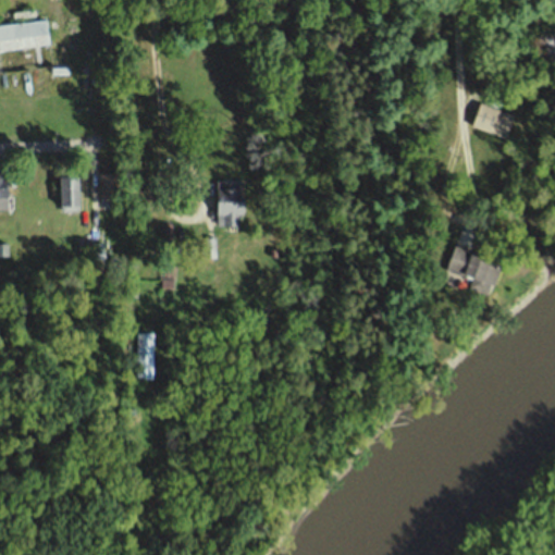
[(0,26),(0,52),(54,48),(52,21),(0,26)]
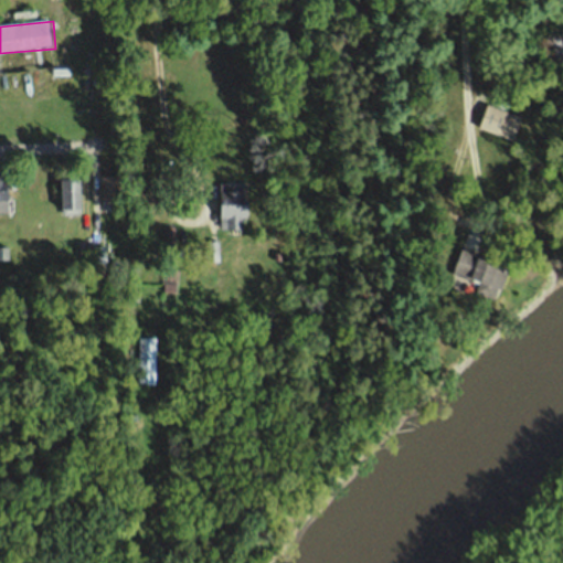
[(478,129),(488,105),(530,121),(524,136),(516,131),(511,142),(478,129)]
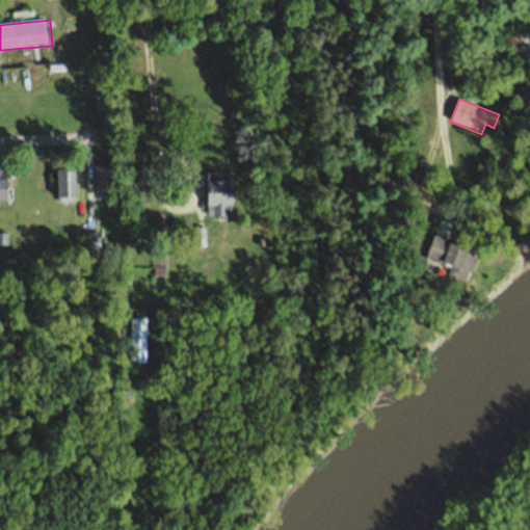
[(58,166),(57,194),(78,195),(79,167),(58,166)]
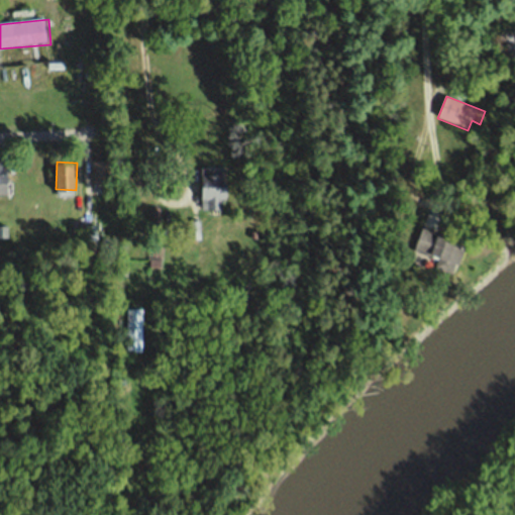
[(98,163),(98,183),(118,183),(118,162),(98,163)]
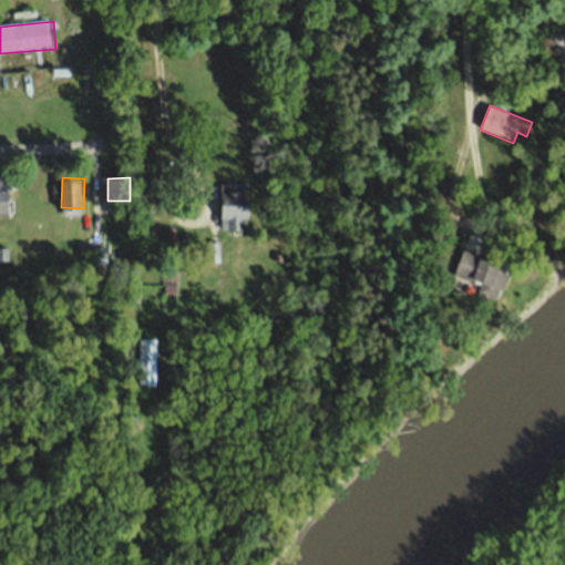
[(0,183),(0,214),(10,215),(10,183),(0,183)]
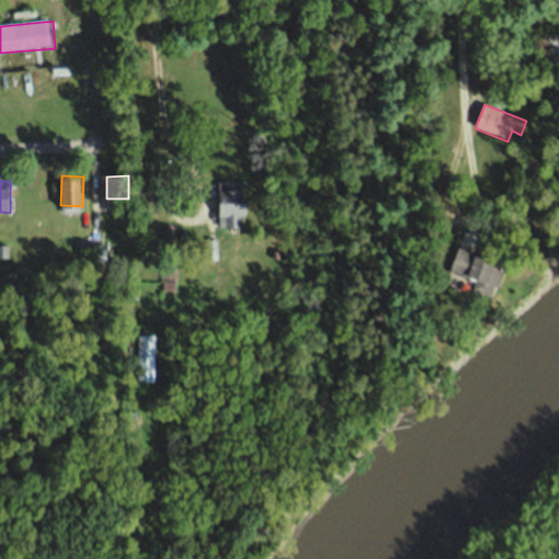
[(218,183),(219,227),(243,226),(243,215),(249,215),(249,192),(239,192),(239,183),(218,183)]
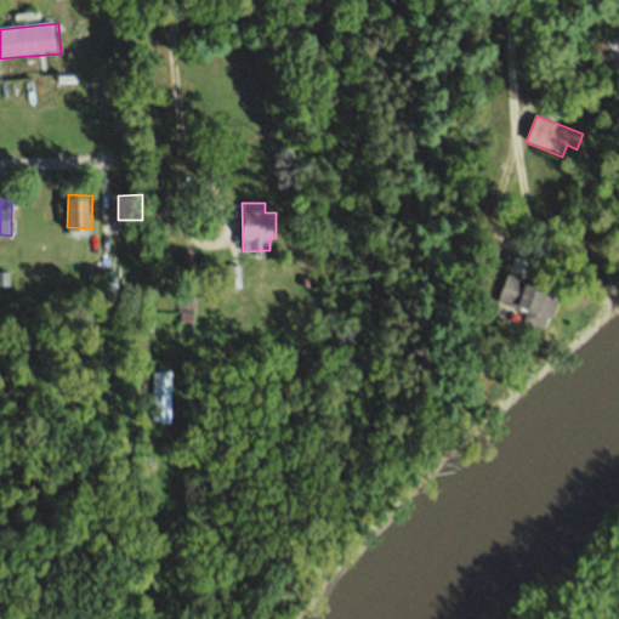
[(228,263),(228,287),(243,287),(243,263),(228,263)]
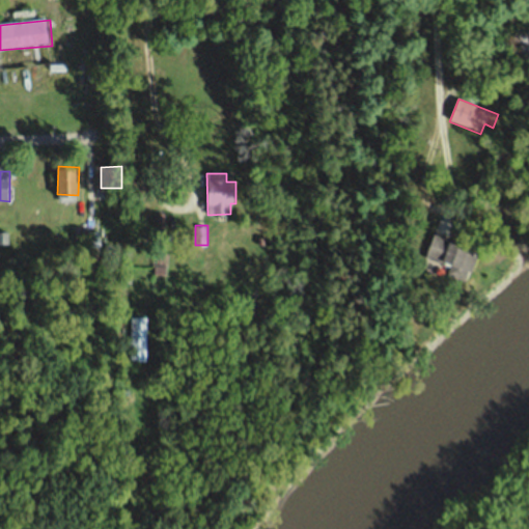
[(0,239),(10,239),(10,230),(0,229),(0,239)]
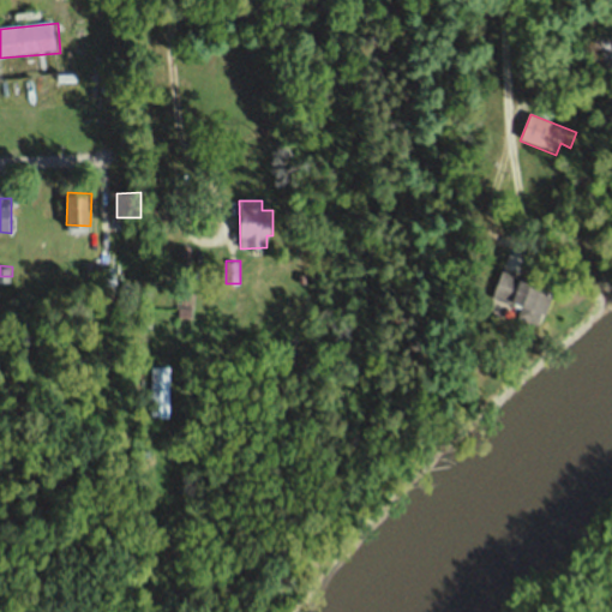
[(501,274),(553,292),(543,324),(517,316),(521,307),(492,298),(501,274)]
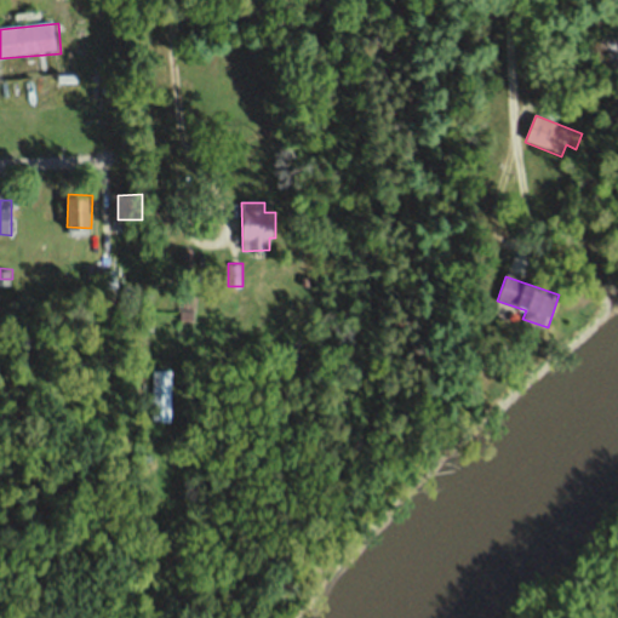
[(153,370),(153,419),(171,419),(171,370),(153,370)]
